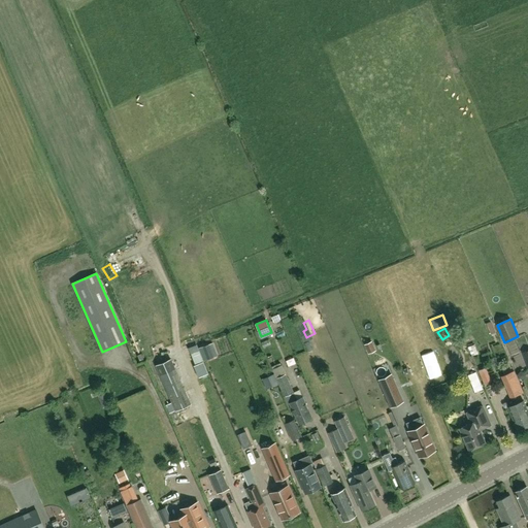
[(167,343),(157,348),(160,356),(170,352),(167,343)]
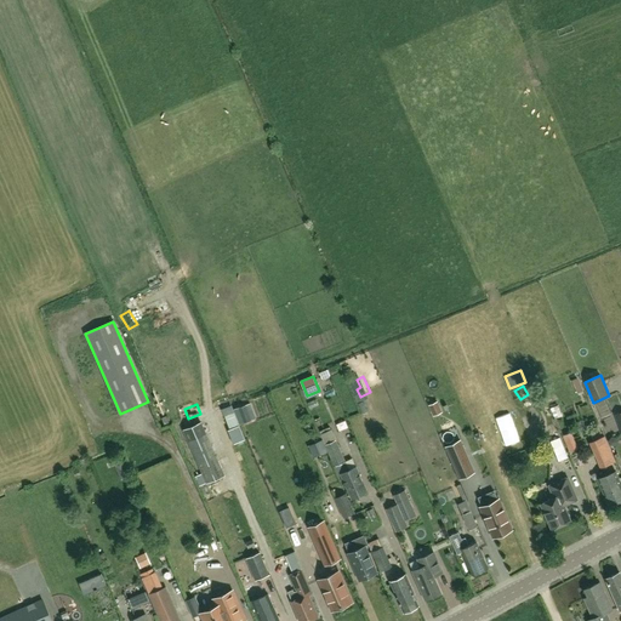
[(256,419),(250,404),(234,410),(239,425),(256,419)]
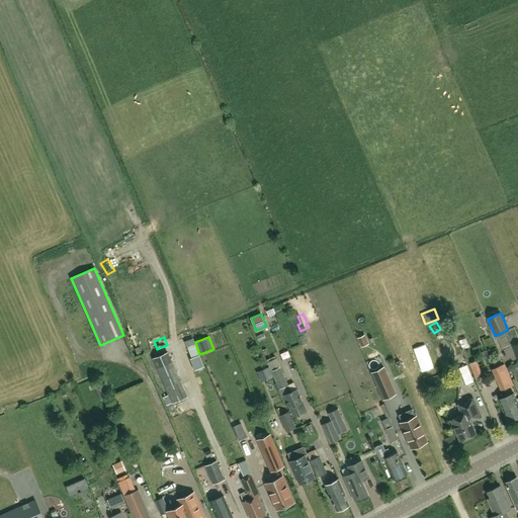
[(172,403),(187,397),(168,352),(153,358),(172,403)]
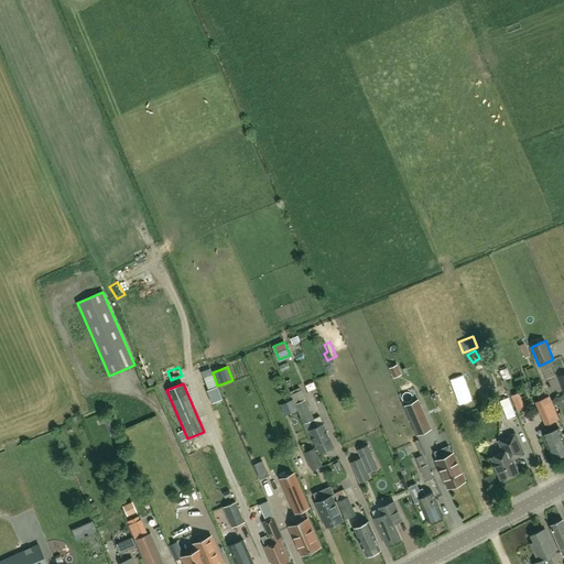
[(306,400),(305,400),(300,388),(291,392),(295,404),(307,432),(311,431),(321,453),(334,447),(323,424),(317,426),(314,420),(306,400)]
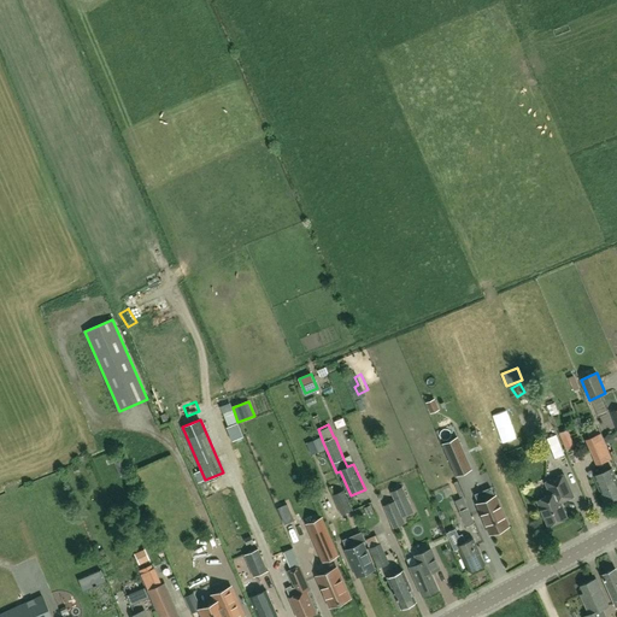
[(585,438),(589,451),(605,445),(600,432),(585,438)]
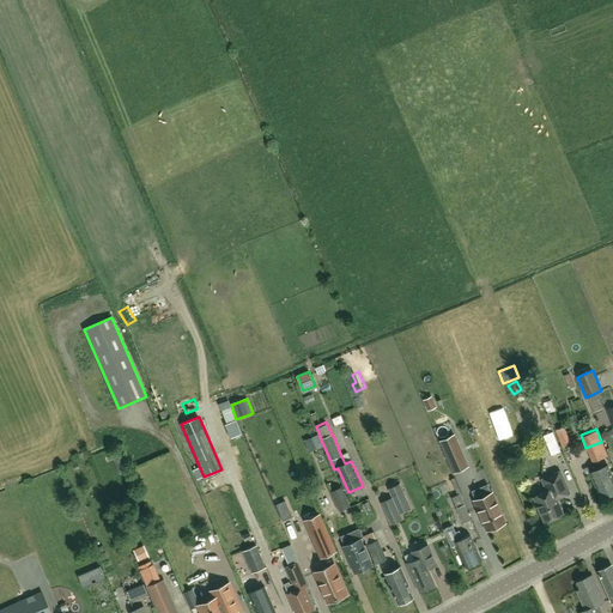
[(552,455),(562,451),(553,432),(544,436),(552,455)]
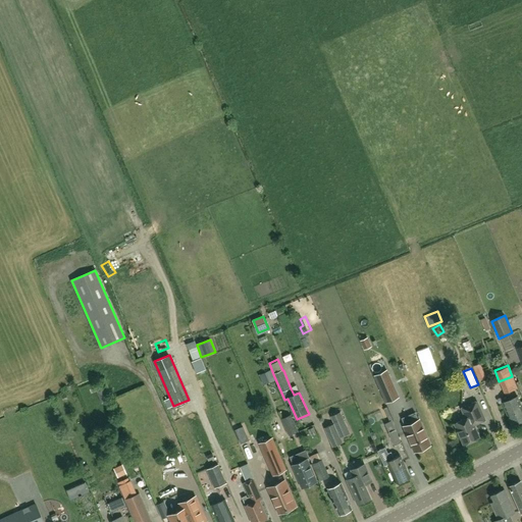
[(484,376),(481,369),(475,372),(477,379),(484,376)]
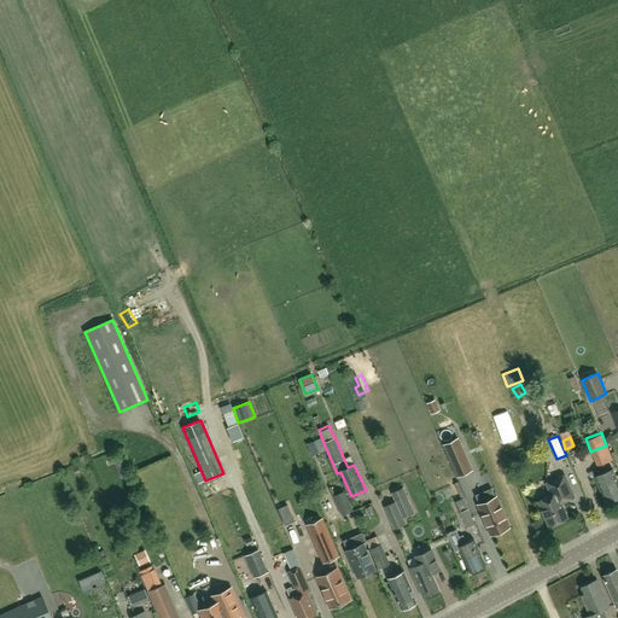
[(443,444),(458,477),(473,471),(459,438),(443,444)]
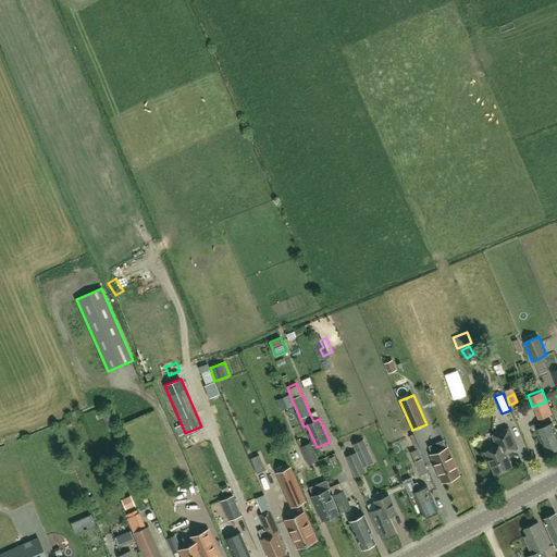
[(546,453),(556,447),(556,433),(553,423),(536,430),(546,453)]
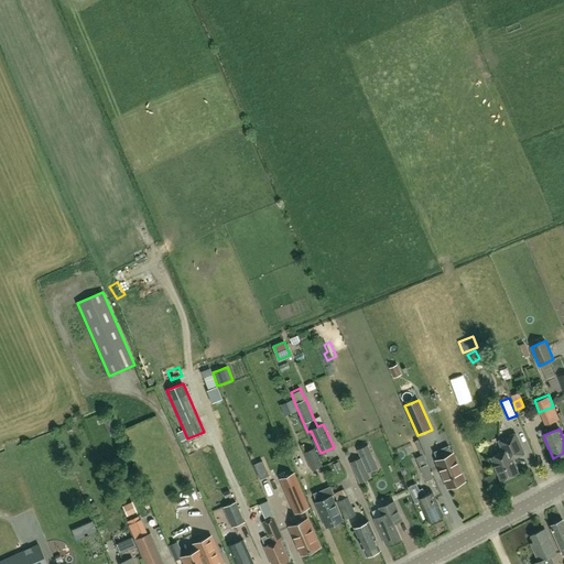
[(512,458),(524,453),(516,434),(499,441),(503,452),(491,457),(501,480),(518,473),(512,458)]
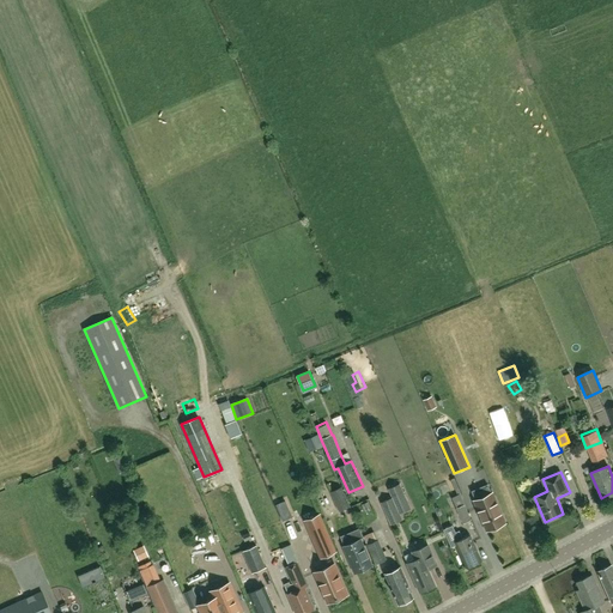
[(381,502),(390,526),(402,521),(399,514),(411,509),(400,485),(388,491),(390,497),(381,502)]
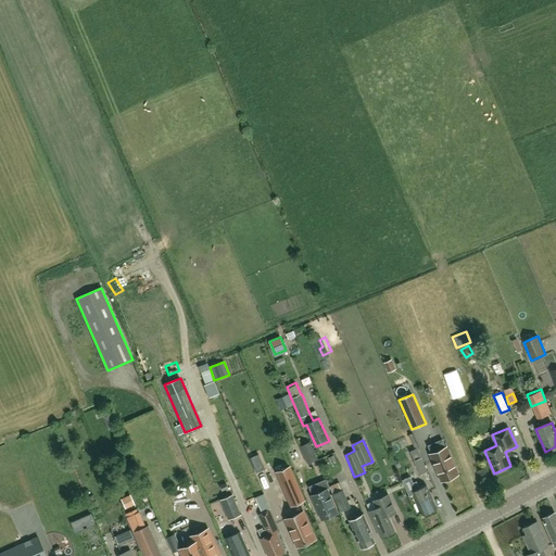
[(307,464),(318,458),(311,442),(301,446),(307,464)]
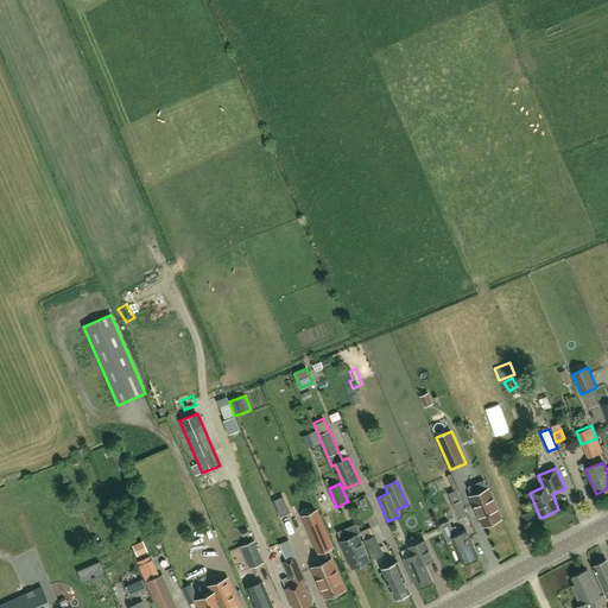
[(449,493),(451,496),(454,504),(460,519),(468,515),(456,489),(449,493)]
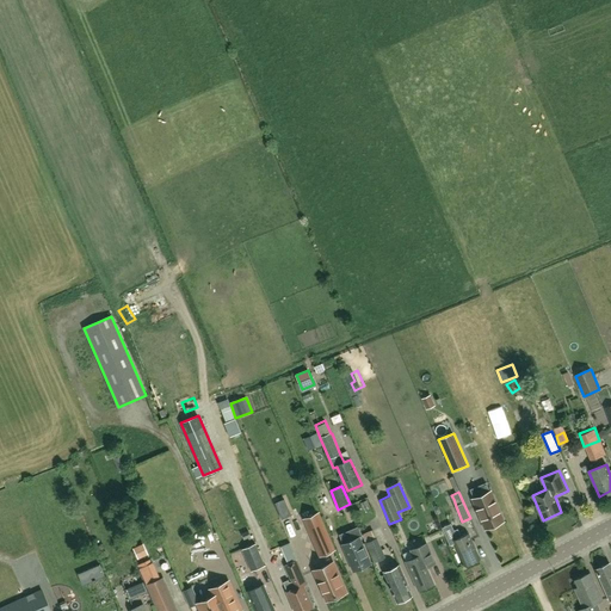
[(491,492),(477,498),(473,499),(486,529),(504,522),(491,492)]
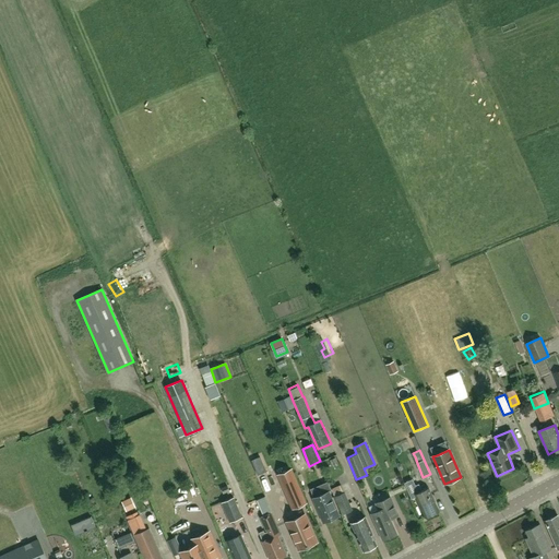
[(26,464),(46,461),(45,452),(25,455),(26,464)]
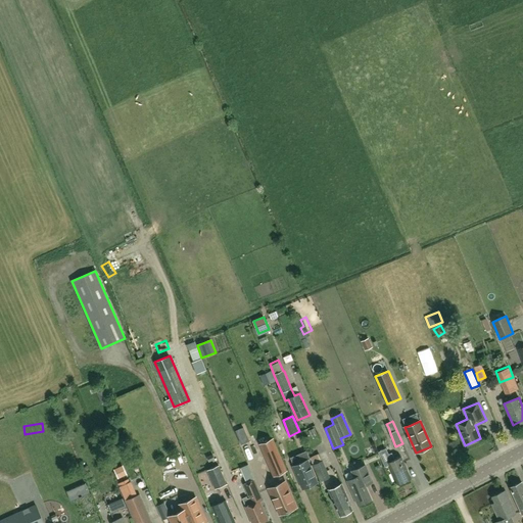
[(249,440),(243,426),(235,430),(241,444),(249,440)]
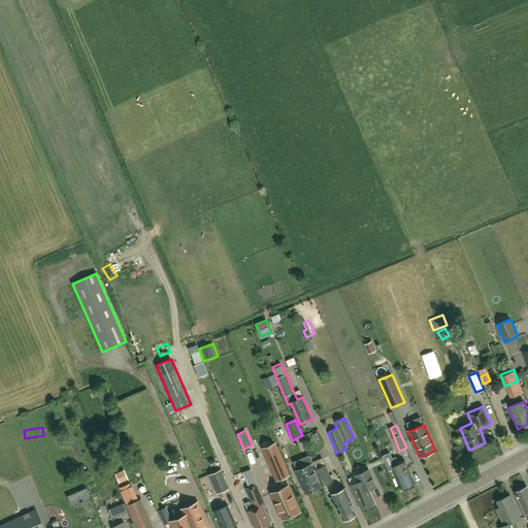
[(275,443),(264,449),(276,479),(288,474),(275,443)]
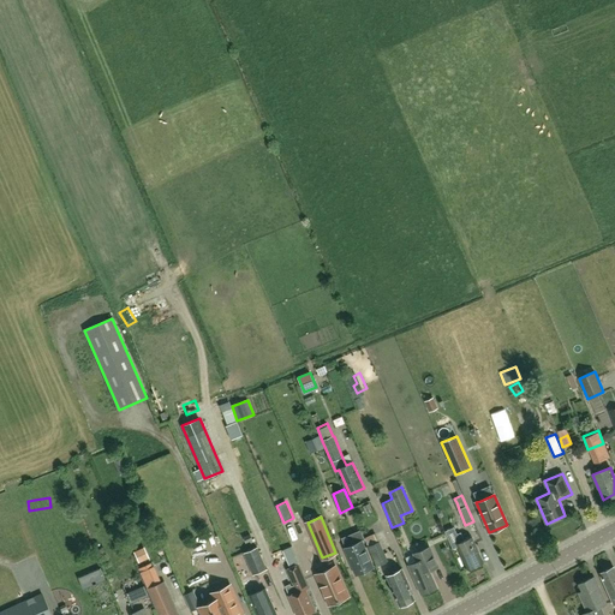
[(454,526),(445,530),(453,548),(458,545),(469,569),(484,562),(472,537),(465,541),(460,531),(457,533),(454,526)]
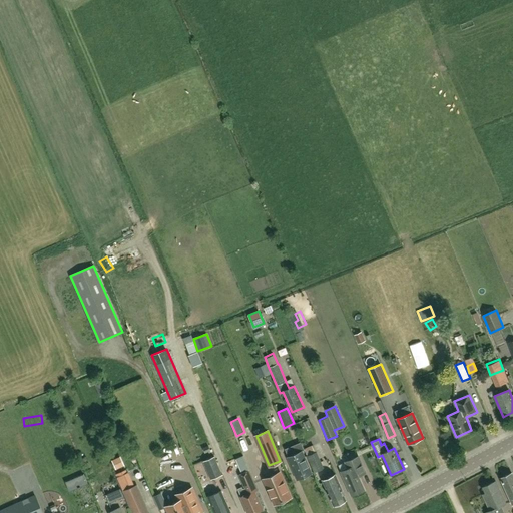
[(305,449),(308,456),(315,472),(324,468),(317,452),(313,445),(305,449)]
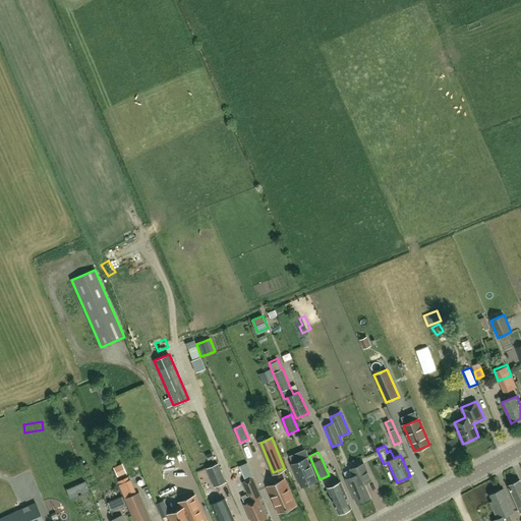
[(302,486),(315,481),(305,459),(292,464),(302,486)]
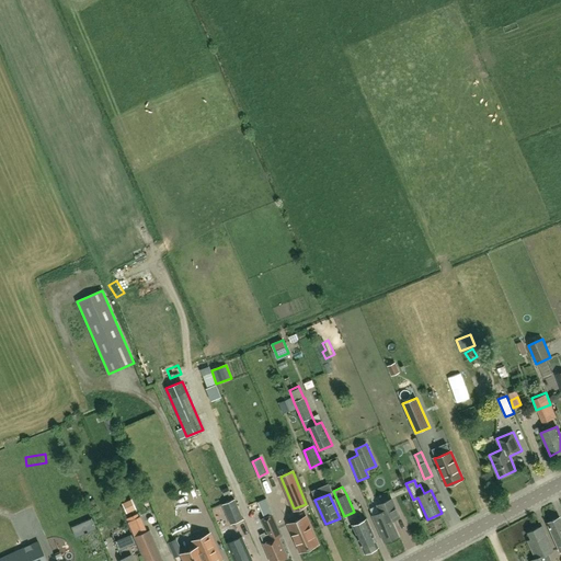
[(381,512),(373,515),(385,542),(399,536),(392,522),(400,517),(392,499),(378,505),(381,512)]
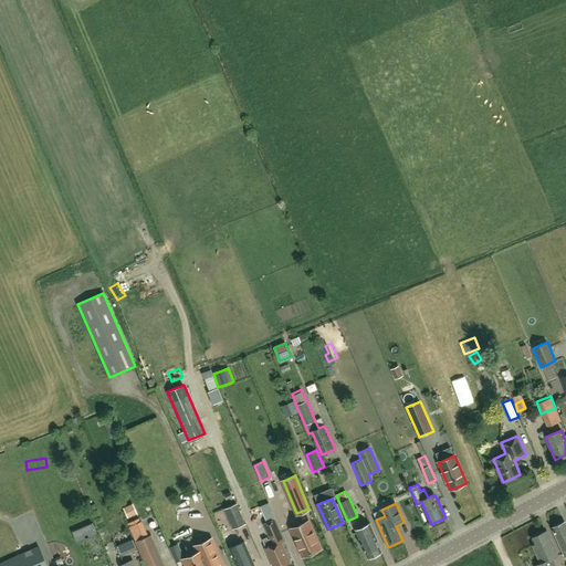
[(245,524),(237,504),(229,507),(237,527),(245,524)]
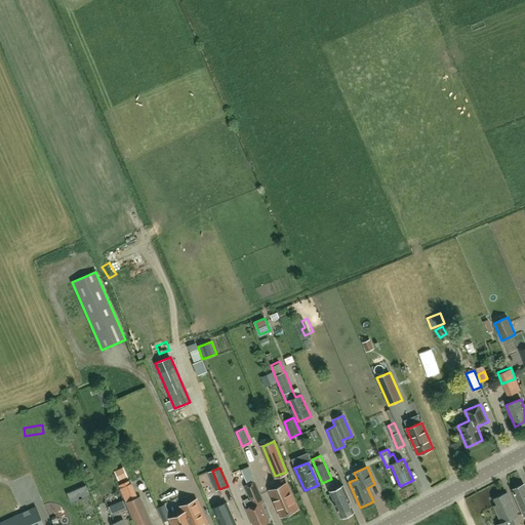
[(247,497),(243,499),(247,509),(254,524),(260,524),(269,522),(260,503),(264,501),(258,489),(254,481),(245,485),(248,493),(251,499),(249,500),(247,497)]
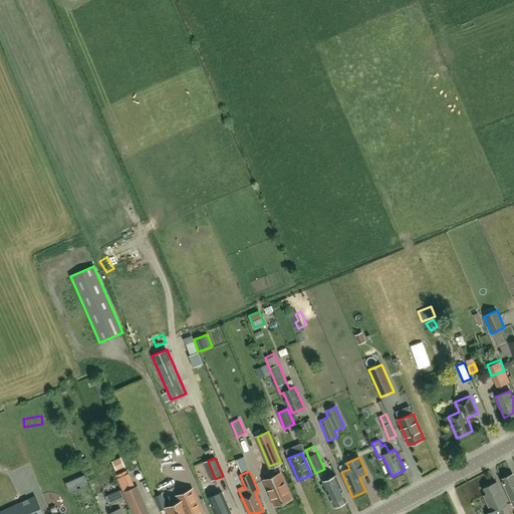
[(291,498),(280,473),(264,480),(275,505),(291,498)]
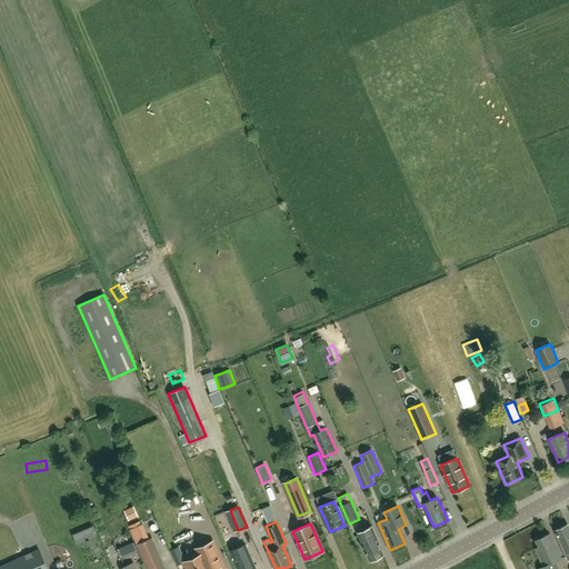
[(568,526),(568,525),(556,530),(568,559),(568,558),(568,526)]
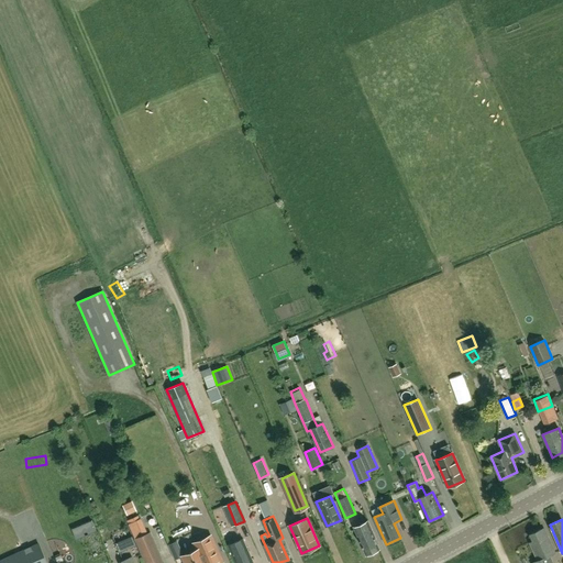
[(368,520),(354,527),(366,554),(367,553),(370,554),(373,553),(374,551),(379,549),(375,539),(376,538),(368,520)]
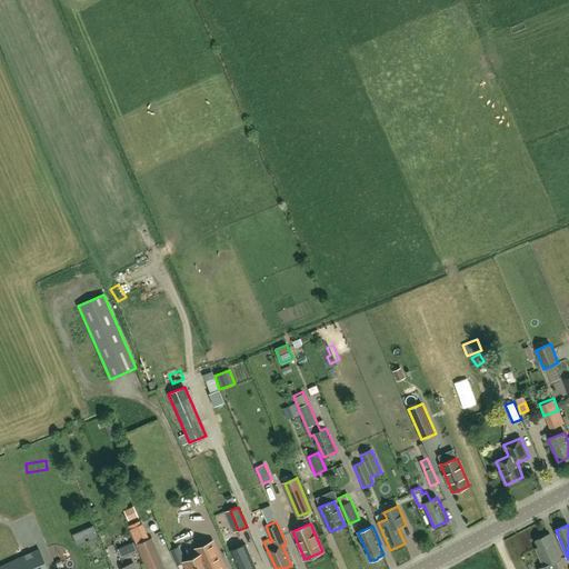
[(536,548),(545,568),(557,568),(553,562),(561,559),(550,533),(537,540),(539,547),(536,548)]
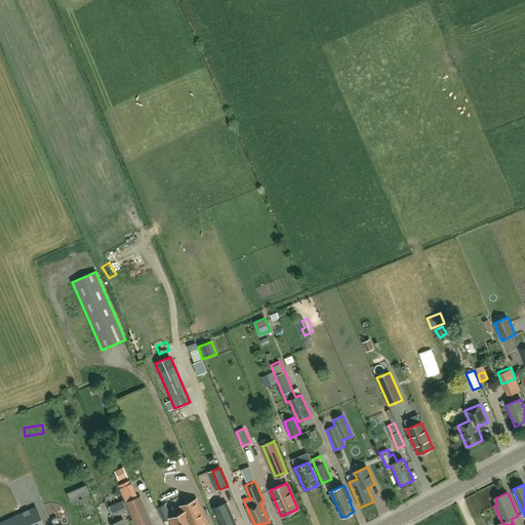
[(129,508),(133,516),(136,524),(151,524),(153,524),(140,495),(136,497),(127,501),(129,508)]
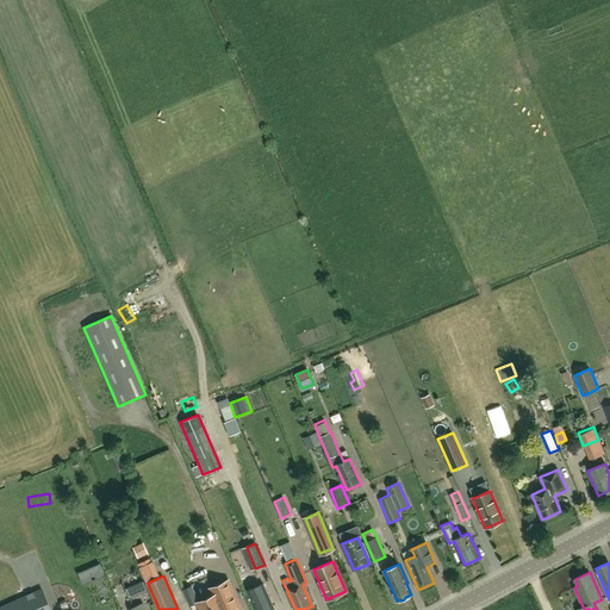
[(237,609),(241,609),(228,582),(211,589),(213,596),(198,603),(200,609),(237,609)]
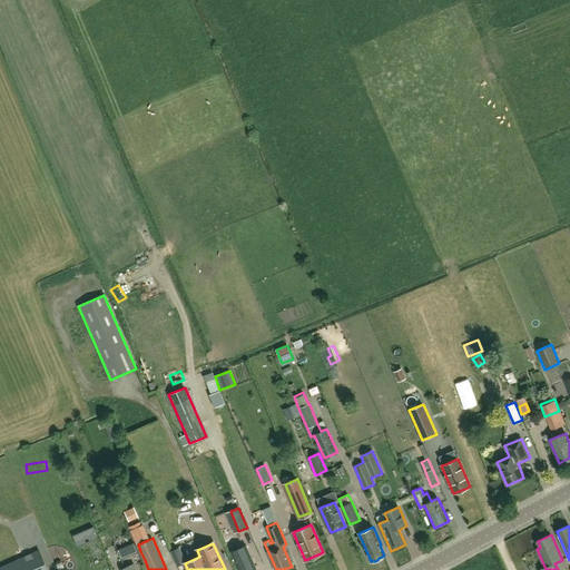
[(238,569),(252,569),(256,568),(246,546),(232,552),(238,569)]
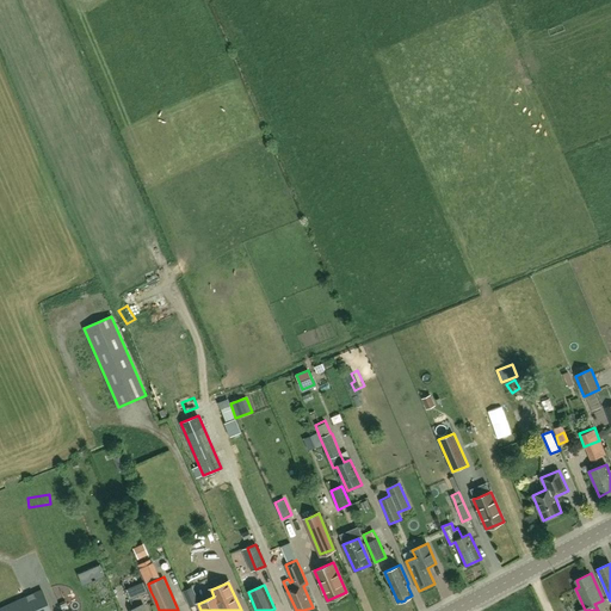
[(0,609),(0,610),(50,610),(42,591),(0,609)]
